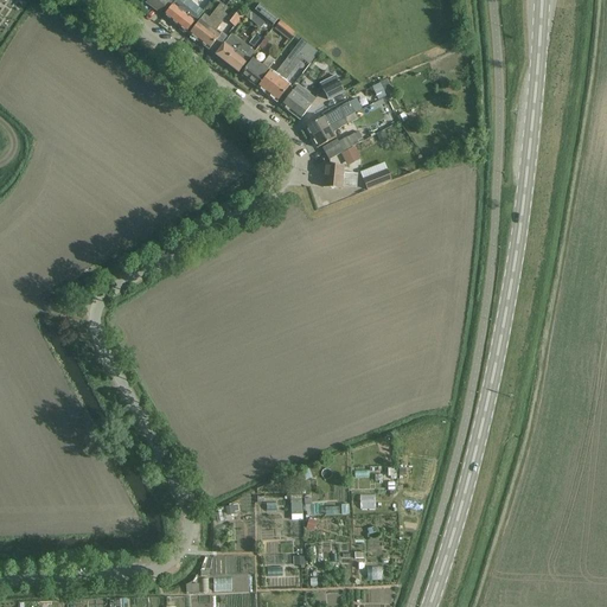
[(168,1),(166,0),(148,0),(146,4),(160,13),(168,1)]
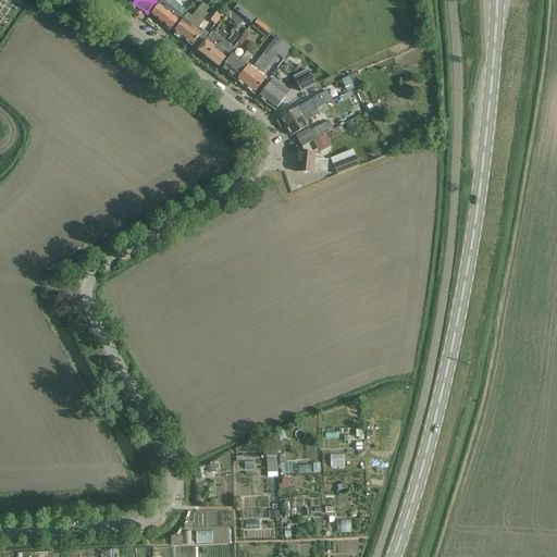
[(161,0),(150,15),(170,31),(186,10),(173,0),(161,0)]
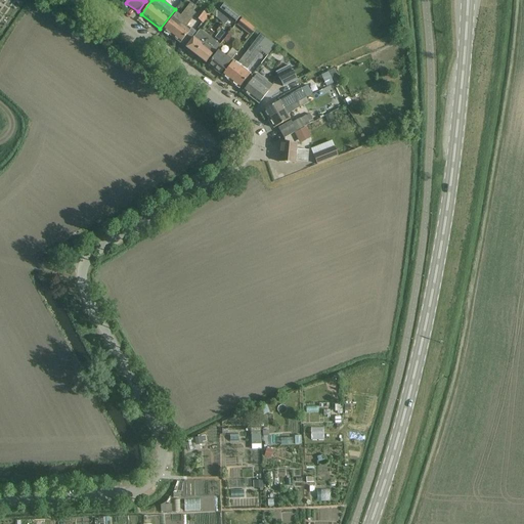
[(190,3),(188,5),(181,15),(176,12),(163,31),(171,37),(191,11),(194,6),(190,3)]
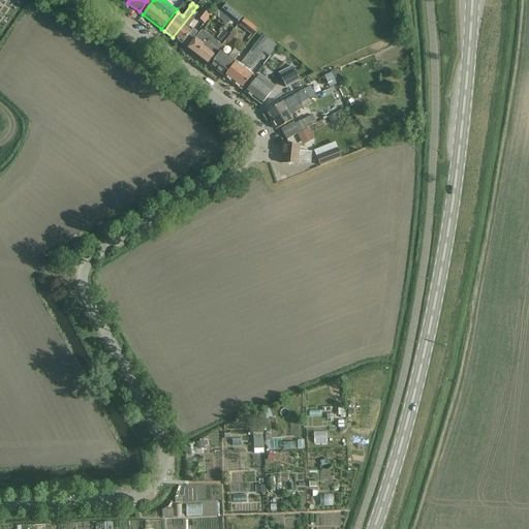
[(226,6),(221,12),(231,21),(238,25),(238,24),(242,19),(226,6)]
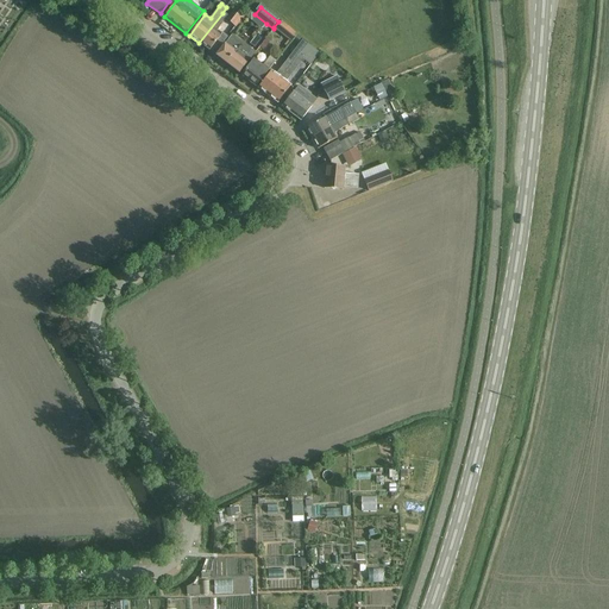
[(227,20),(228,22),(236,27),(245,16),(236,10),(227,20)]
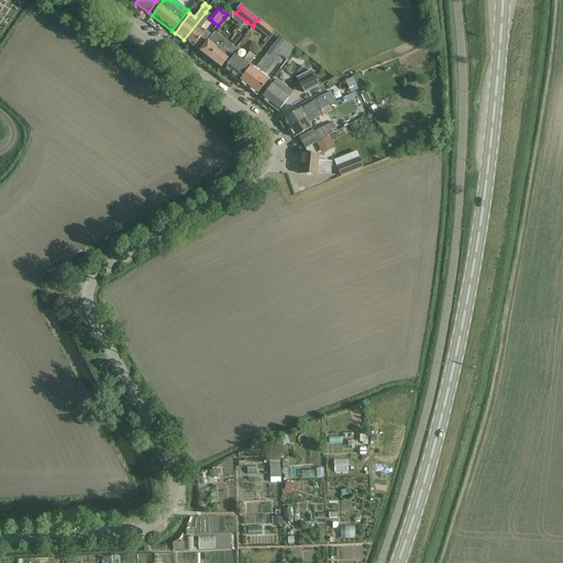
[(199,50),(206,41),(210,35),(206,32),(203,35),(199,32),(211,15),(206,12),(184,40),(194,46),(199,50)]
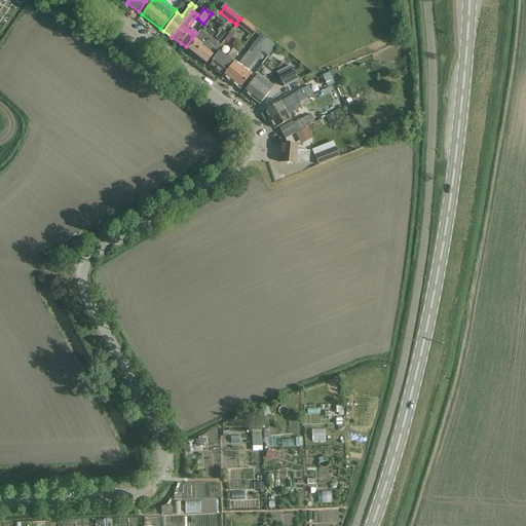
[(240,19),(236,24),(238,25),(237,25),(252,36),(257,30),(241,17),(240,19)]
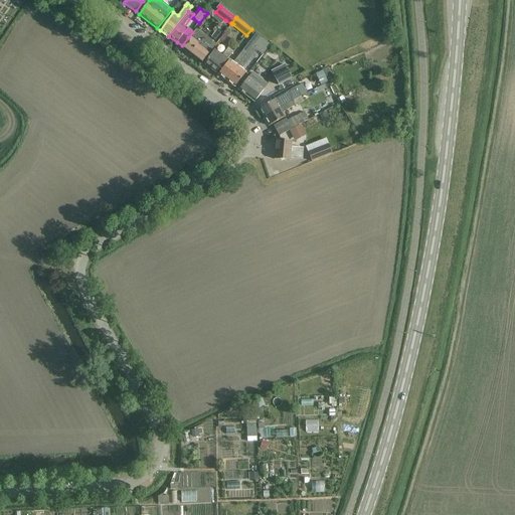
[(202,62),(208,54),(215,45),(196,30),(188,39),(182,47),(202,62)]
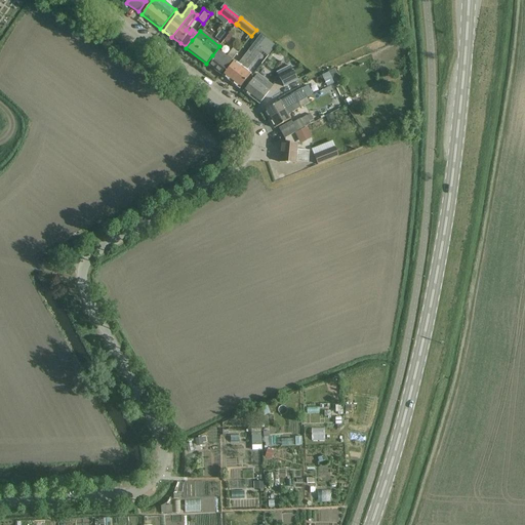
[(227,37),(223,41),(227,44),(231,45),(232,42),(230,39),(227,37)]
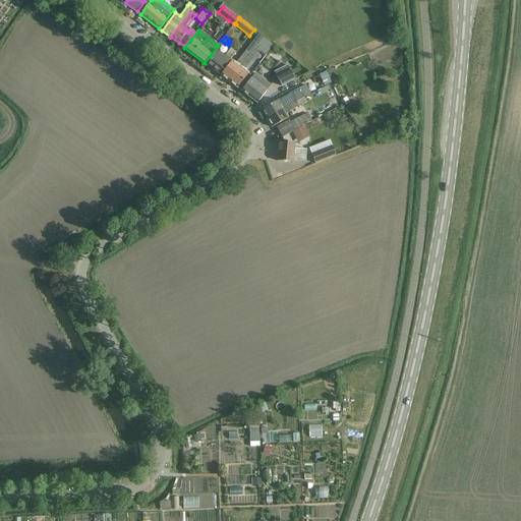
[(256,44),(229,81),(237,88),(248,73),(244,70),(259,51),(266,56),(274,46),(263,38),(259,42),(257,45),(256,44)]
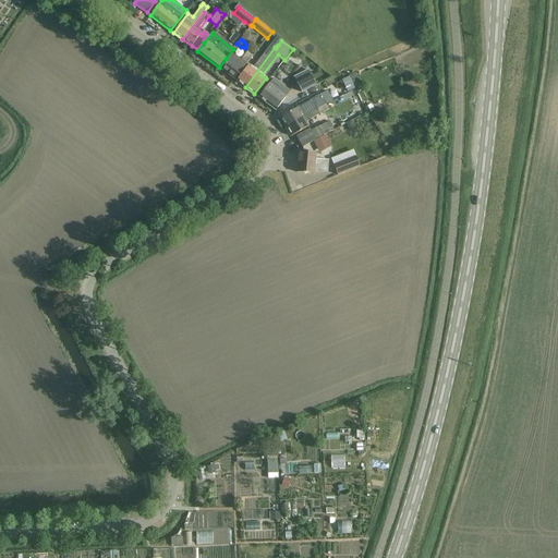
[(245,87),(275,47),(271,45),(252,69),(247,65),(237,81),(245,87)]
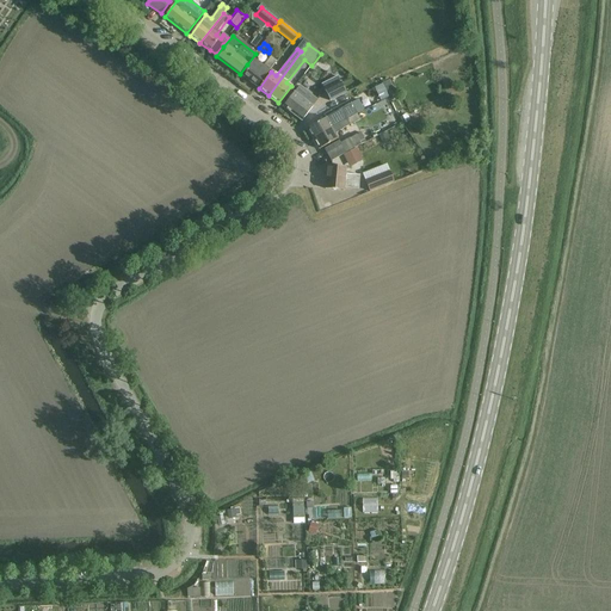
[(257,87),(264,78),(277,62),(271,57),(261,68),(253,61),(242,76),(257,87)]
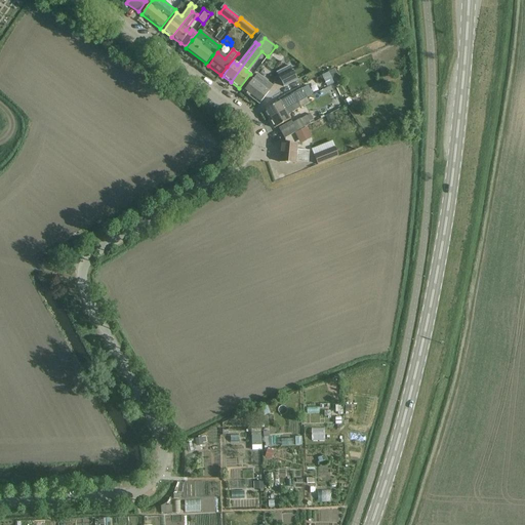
[(289,66),(276,73),(284,88),(297,81),(289,66)]
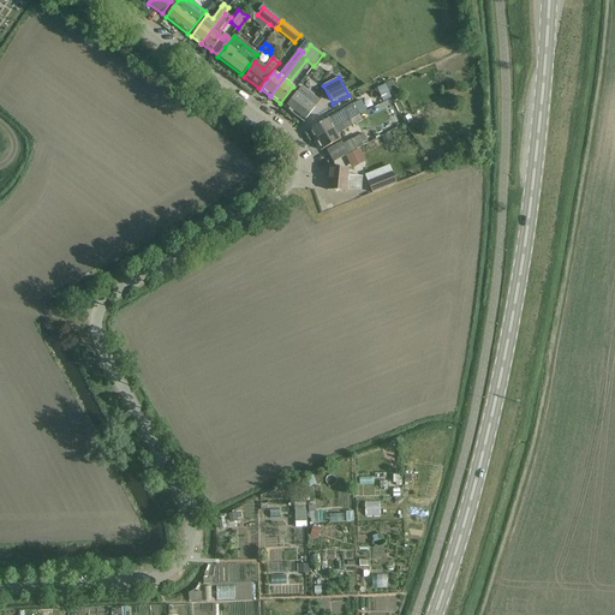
[(383,102),(392,99),(386,85),(377,90),(383,102)]
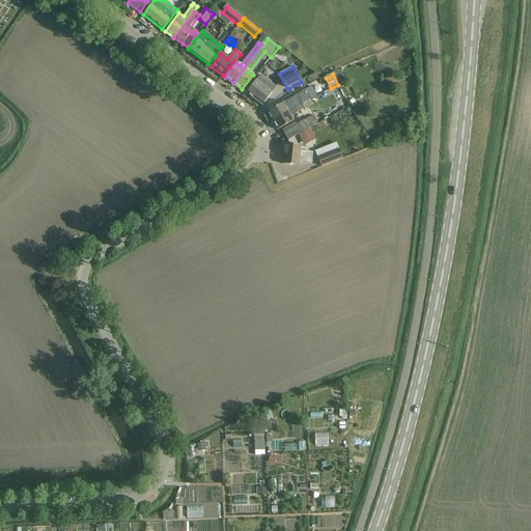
[(262,106),(269,98),(276,87),(260,75),(255,80),(246,93),(262,106)]
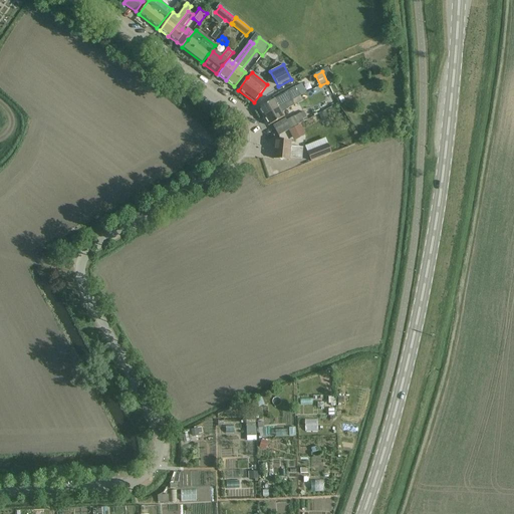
[(274,99),(258,108),(262,115),(300,95),(295,87),(287,92),(274,99)]
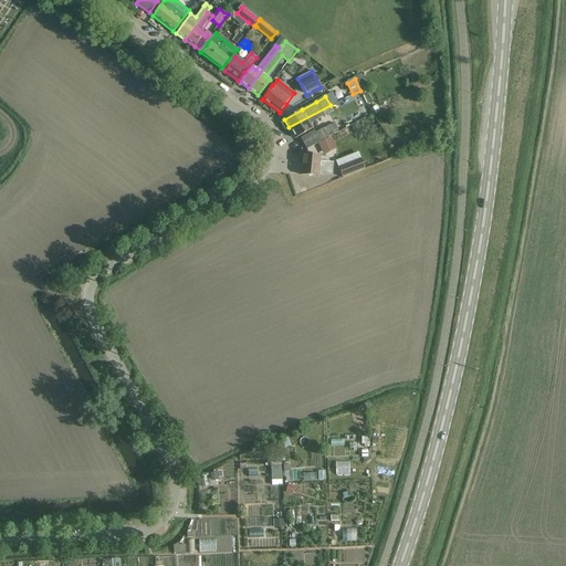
[(331,105),(289,127),(295,138),(313,129),(311,124),(324,116),(322,112),(331,106),(337,102),(331,105)]
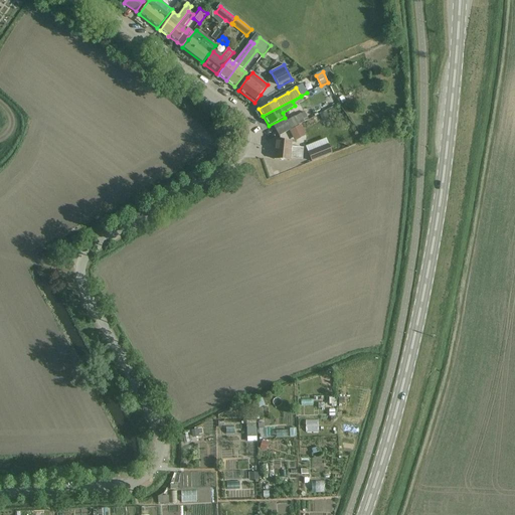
[(291,130),(299,126),(299,125),(308,120),(304,112),(287,122),(286,120),(274,127),(279,136),(291,130)]
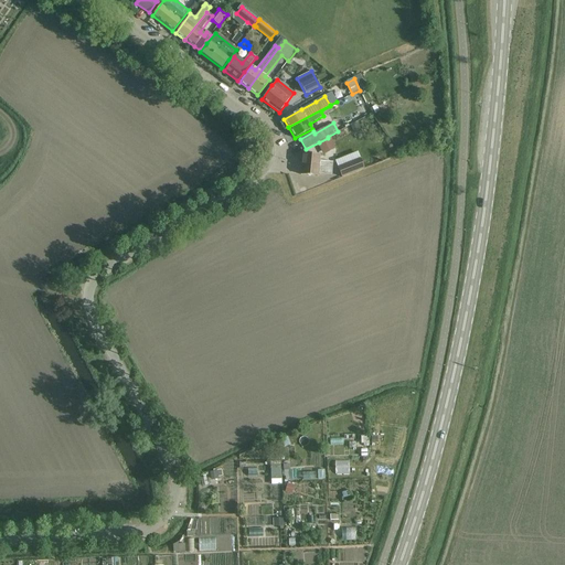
[(320,152),(332,147),(328,139),(316,145),(320,152)]
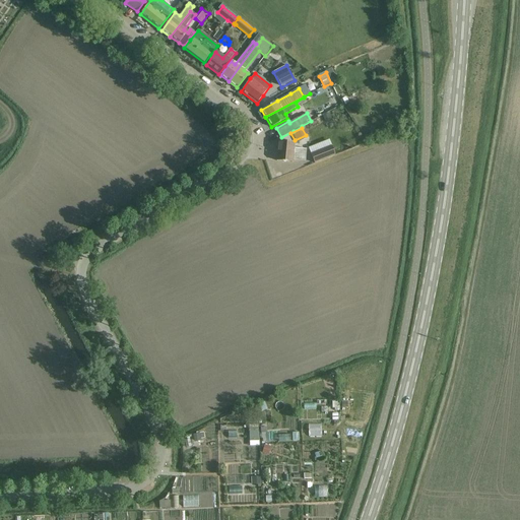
[(293,163),(293,160),(306,161),(307,149),(294,148),(295,143),(278,142),(276,160),(293,163)]
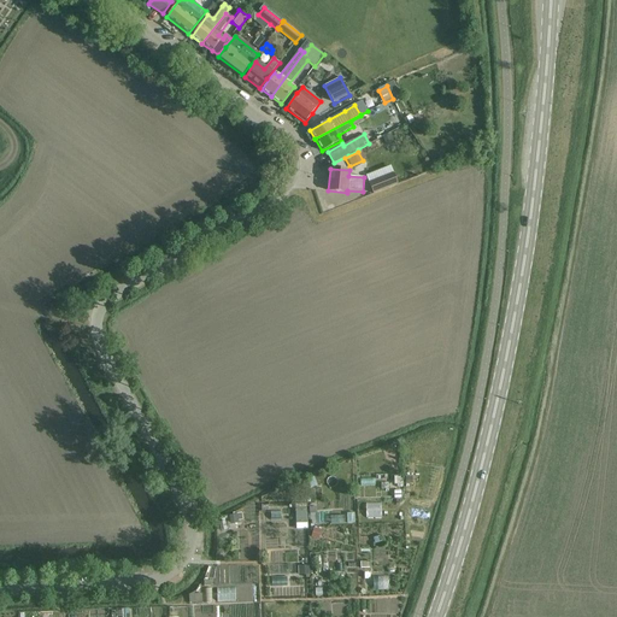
[(369,183),(372,193),(397,183),(393,174),(369,183)]
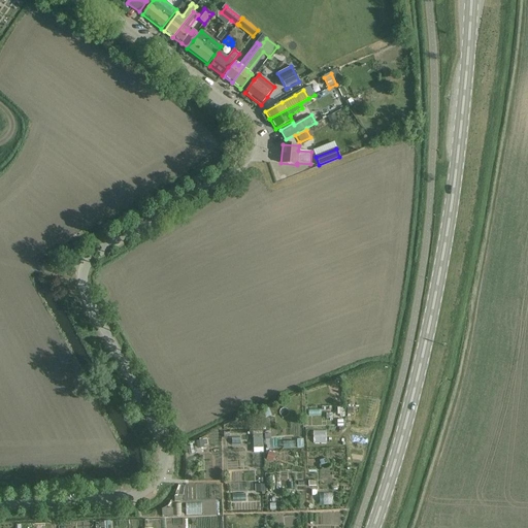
[(330,410),(328,393),(302,395),(304,413),(330,410)]
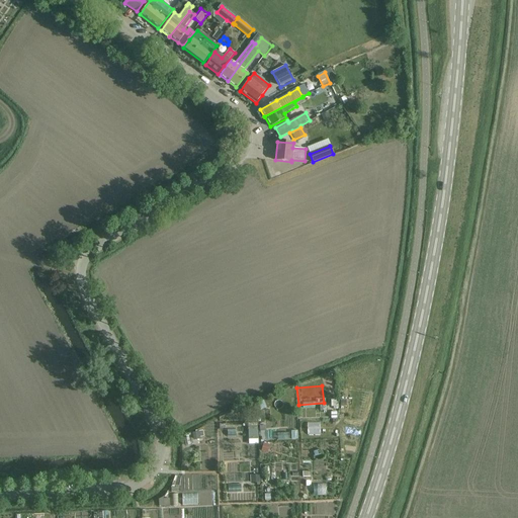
[(257,429),(248,429),(249,439),(258,439),(257,429)]
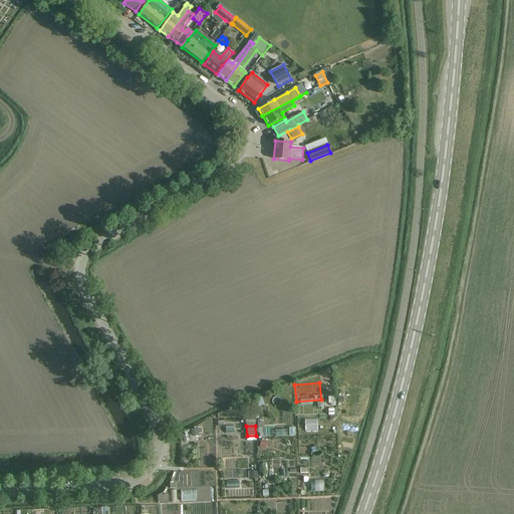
[(187,445),(200,443),(199,436),(186,438),(187,445)]
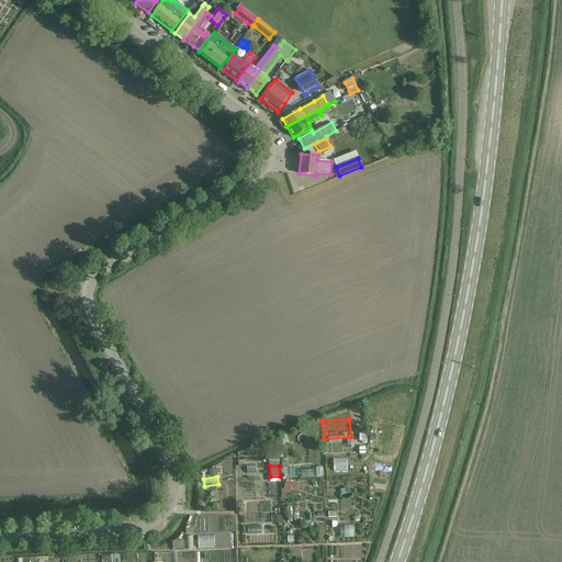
[(339,542),(353,541),(352,528),(338,529),(339,542)]
